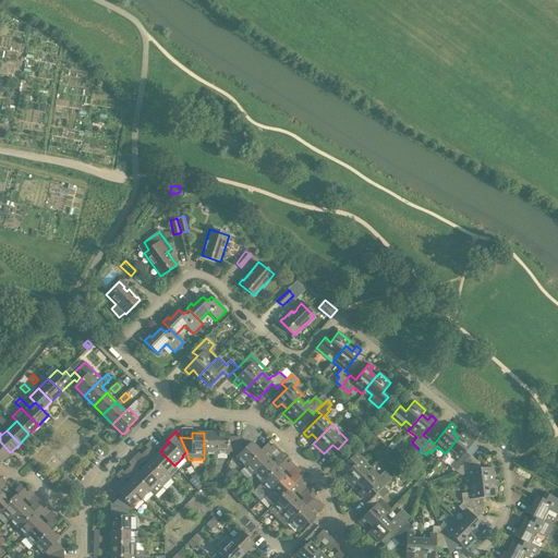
[(216,433),(204,433),(204,453),(216,453),(216,433)]
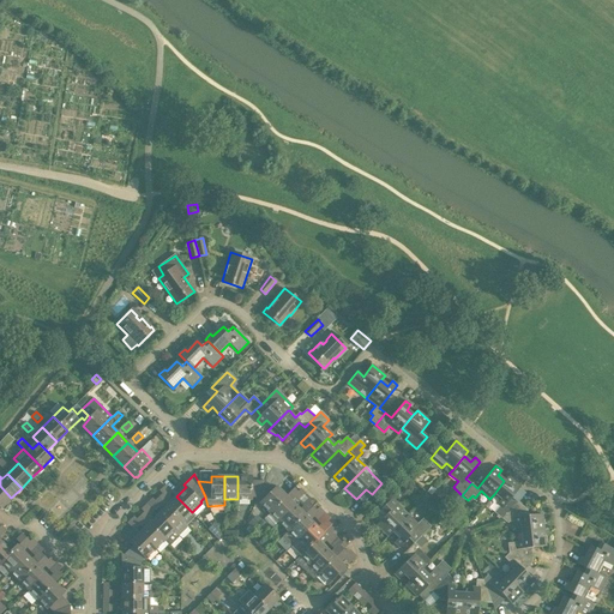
[(251,476),(238,476),(238,499),(251,499),(251,497),(257,497),(263,482),(251,482),(251,476)]
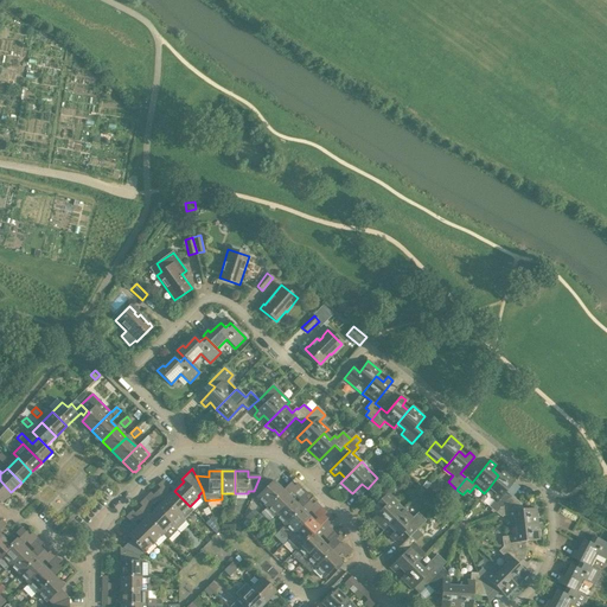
[(503,471),(498,475),(489,489),(494,494),(491,499),(493,500),(489,506),(497,515),(512,497),(506,492),(516,481),(503,471)]
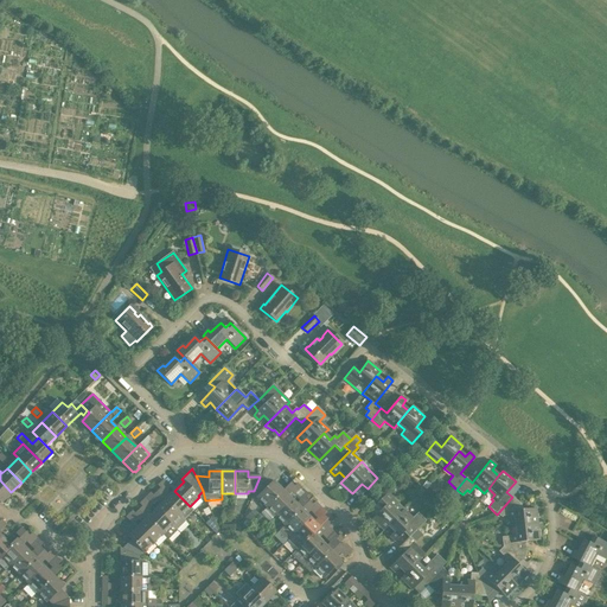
[(257,498),(267,508),(282,491),(273,481),(269,485),(260,477),(254,491),(259,496),(257,498)]
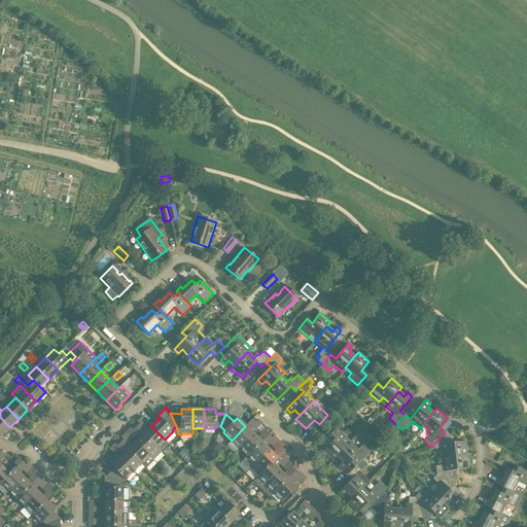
[(9,427),(0,417),(0,434),(1,436),(9,427)]
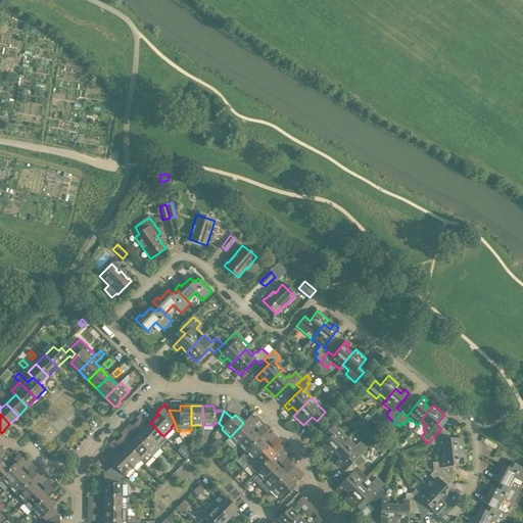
[(250,416),(243,423),(230,437),(237,444),(250,432),(246,428),(254,420),(250,416)]
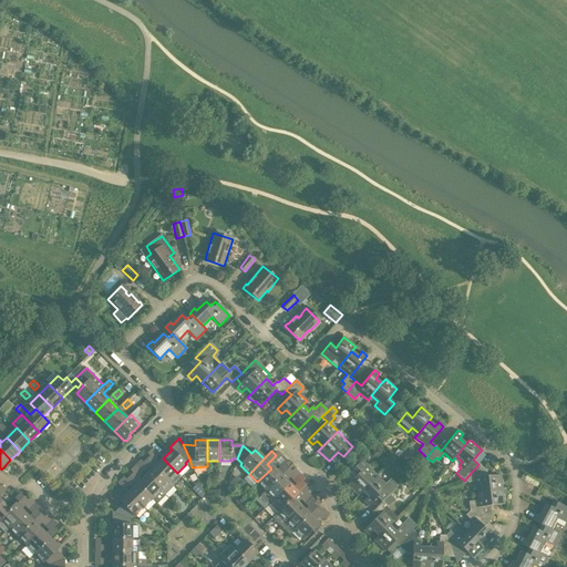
[(151,455),(146,460),(172,485),(181,476),(177,473),(163,459),(158,463),(151,455)]
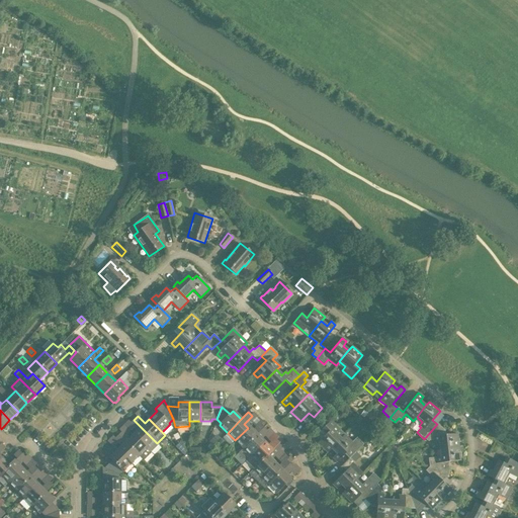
[(138,430),(133,434),(151,452),(159,444),(157,443),(134,420),(131,423),(138,430)]
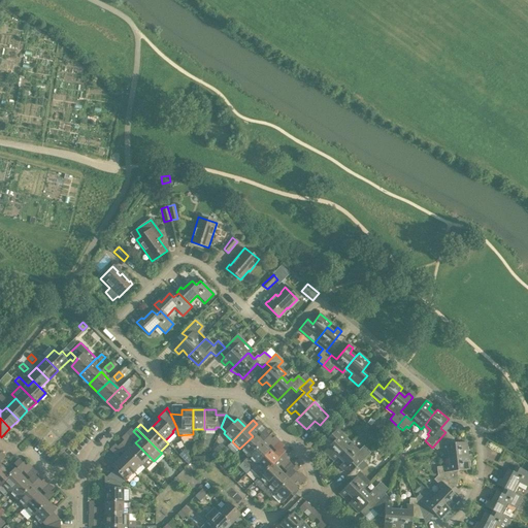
[(337,457),(351,443),(336,429),(327,438),(332,442),(324,452),(333,461),(337,457)]
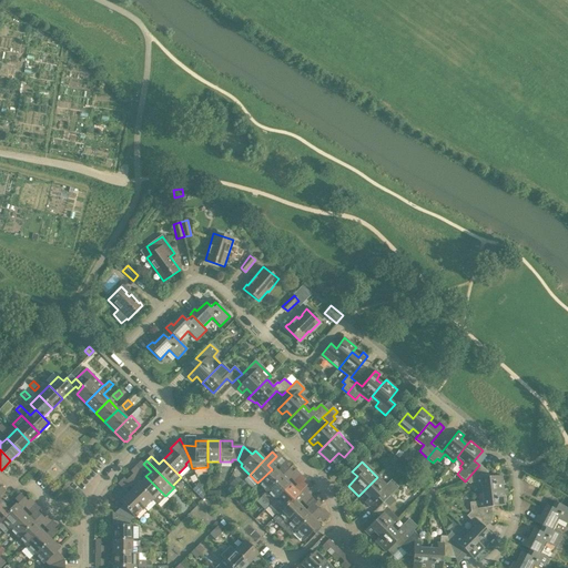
[(276,474),(272,469),(257,483),(266,492),(288,468),(285,465),(276,474)]
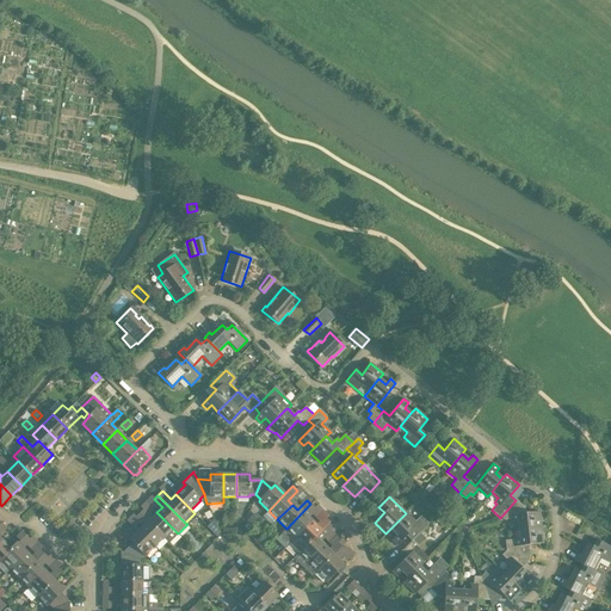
[(524,507),(516,500),(500,518),(503,520),(511,519),(511,523),(517,522),(518,530),(541,528),(539,512),(525,513),(524,507)]
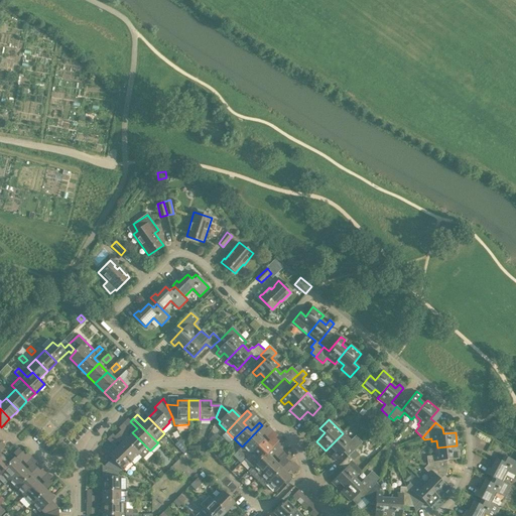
[(266,429),(262,425),(242,446),(237,452),(245,459),(262,441),(258,437),(266,429)]
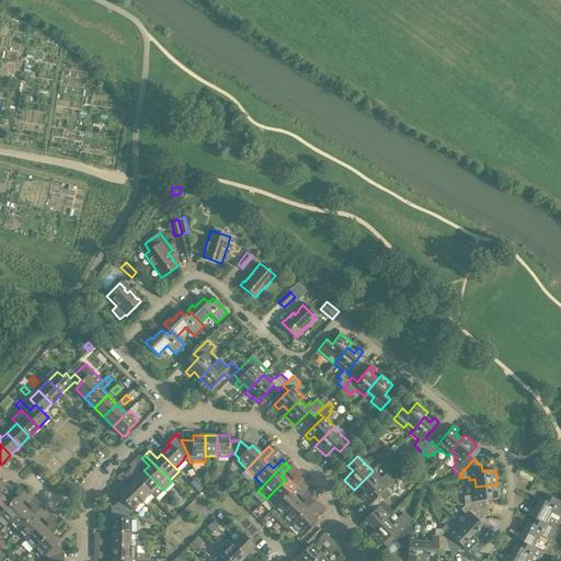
[(132,467),(128,471),(150,493),(156,499),(163,490),(144,470),(139,474),(132,467)]
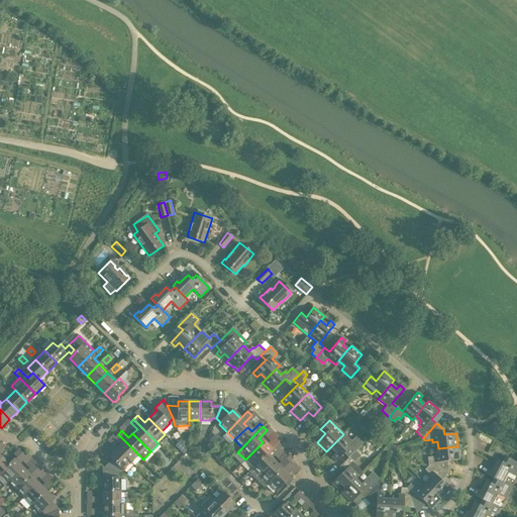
[(121,444),(117,449),(131,462),(138,454),(118,434),(114,437),(121,444)]
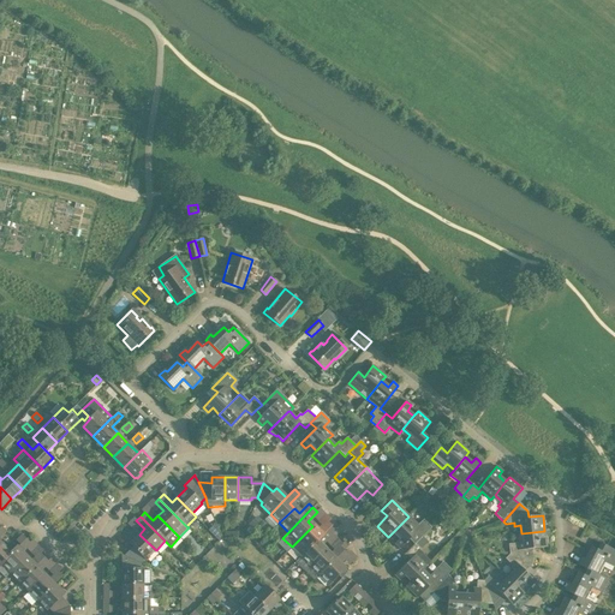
[(393,532),(399,539),(394,544),(400,549),(416,533),(421,538),(431,527),(423,519),(417,525),(408,517),(393,532)]
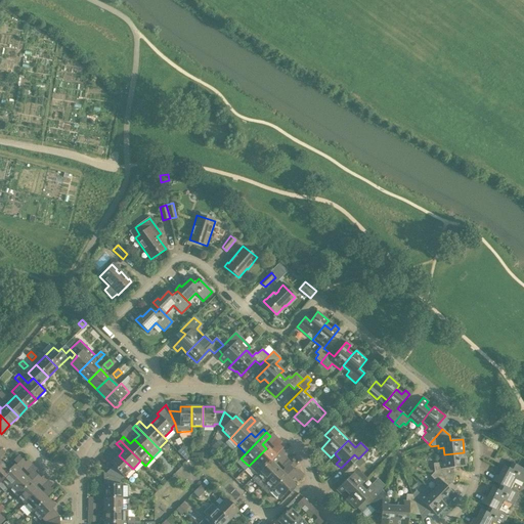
[(270,452),(266,448),(249,466),(256,474),(257,474),(282,448),(278,444),(270,452)]
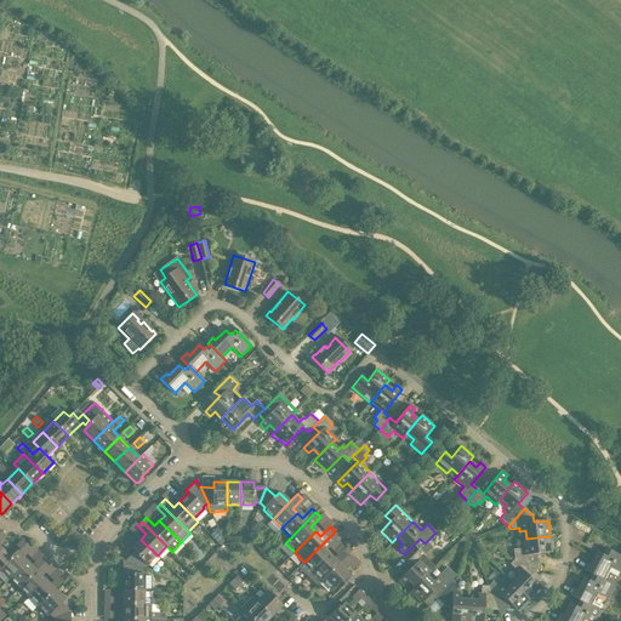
[(210,536),(221,547),(224,545),(217,529),(210,536)]
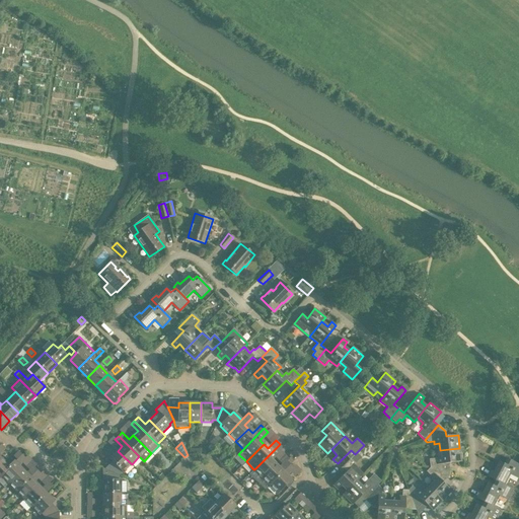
[(283,447),(280,444),(254,469),(253,469),(248,474),(256,482),(275,463),(271,459),(283,447)]
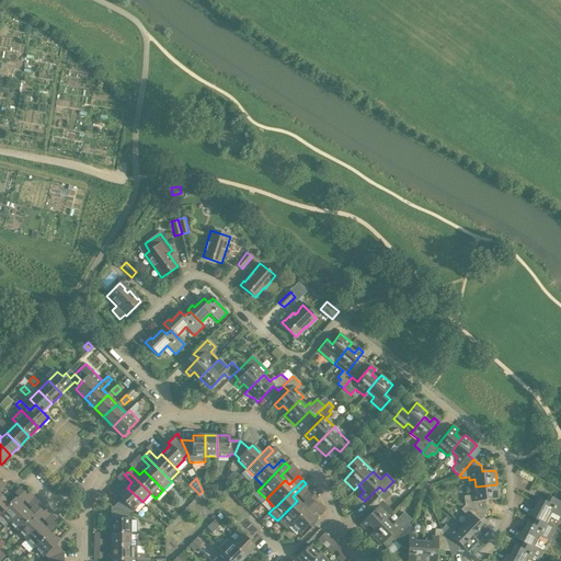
[(464,496),(465,505),(487,513),(485,501),(499,499),(496,484),(476,487),(477,495),(464,496)]
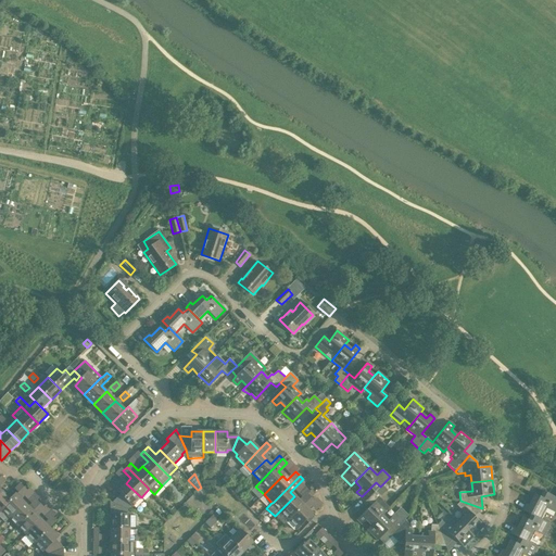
[(111,502),(127,508),(130,505),(133,506),(141,497),(126,483),(117,491),(121,494),(115,501),(111,502)]
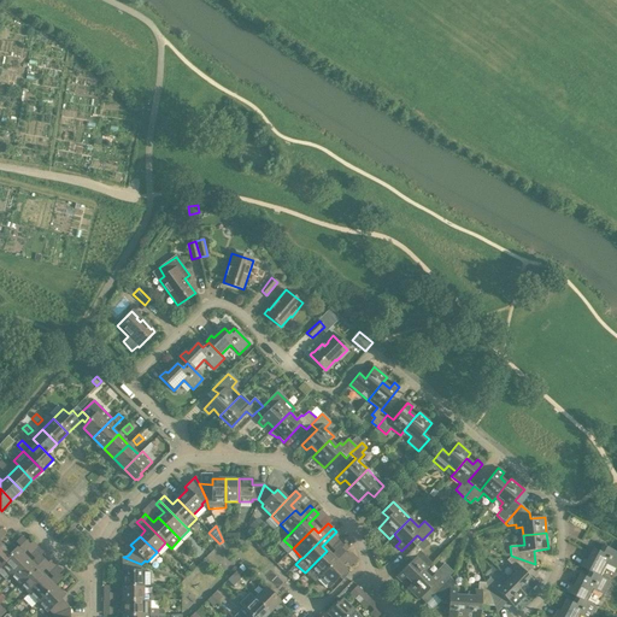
[(1,565),(11,574),(27,558),(23,553),(31,545),(27,540),(21,546),(12,556),(1,565)]
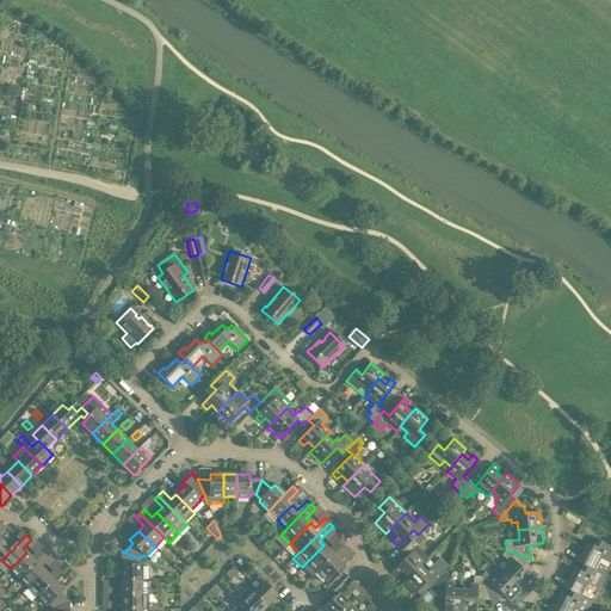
[(12,550),(2,541),(0,542),(0,561),(1,560),(12,550)]
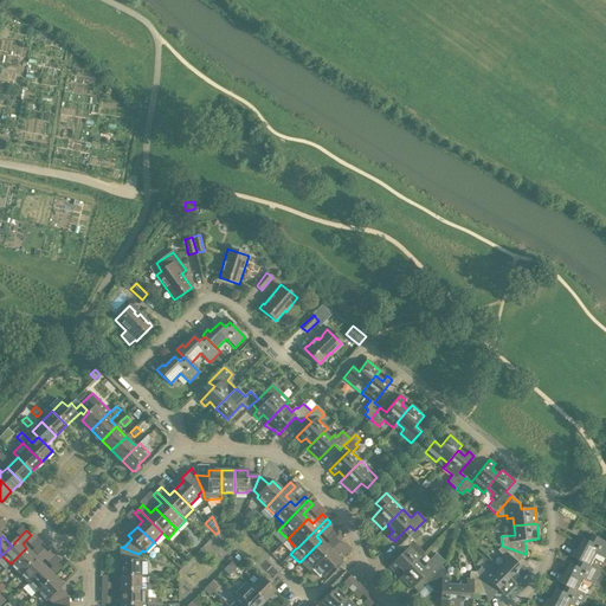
[(416,562),(420,558),(425,553),(413,542),(414,541),(410,536),(399,547),(404,552),(388,567),(394,572),(398,567),(405,573),(416,562)]
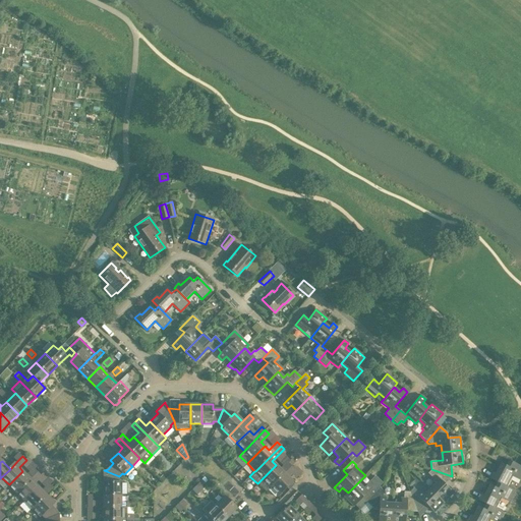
[(490,479),(499,483),(506,486),(512,475),(520,480),(520,466),(511,461),(508,466),(502,463),(497,474),(494,473),(490,479)]
